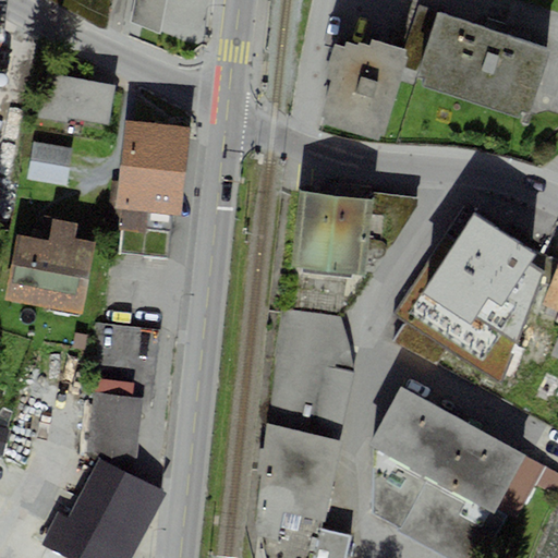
[(160,33),(166,0),(134,0),(130,23),(160,33)]
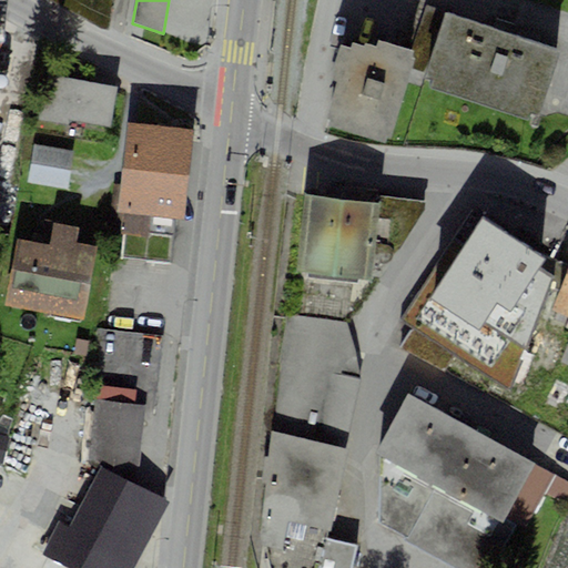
[(425,73),(446,13),(426,6),(411,51),(416,52),(412,68),(425,73)]
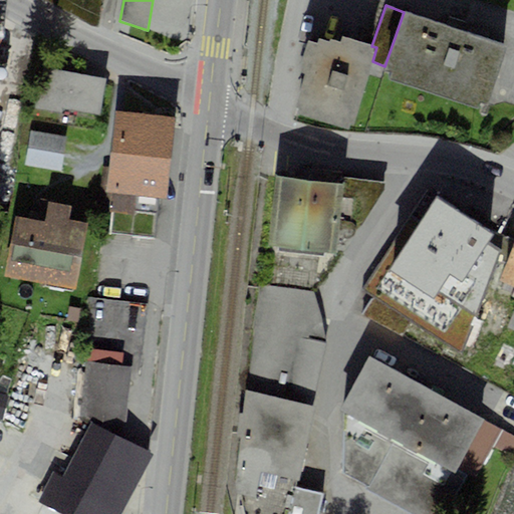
[(507,46),(404,12),(384,66),(382,71),(393,75),(391,81),(478,110),(480,103),(487,106),(507,46)]
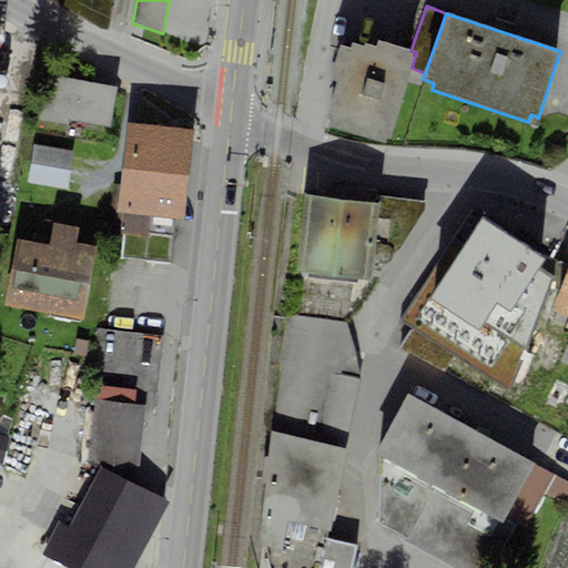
[(411,51),(378,41),(377,47),(365,43),(364,48),(352,43),(350,49),(341,47),(331,78),(338,80),(326,120),(330,121),(327,128),(384,144),(386,139),(389,140),(412,68),(416,52),(411,51)]
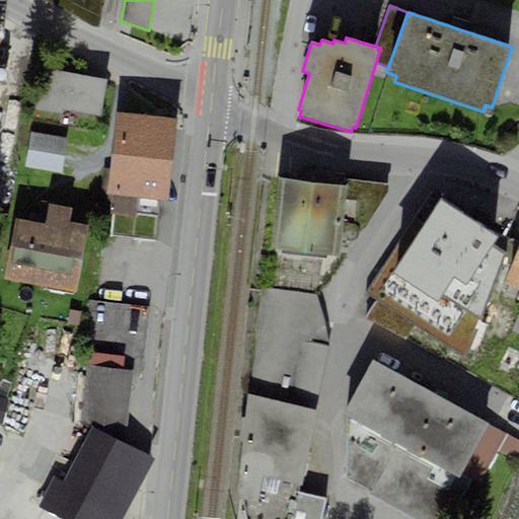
[(65,112),(101,117),(106,80),(42,69),(35,106),(34,109),(65,114),(65,112)]
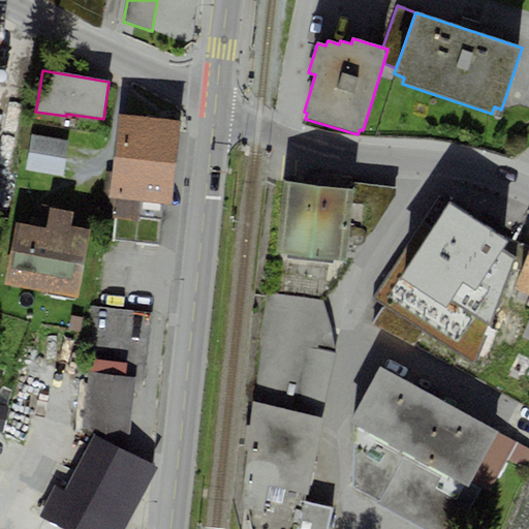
[(169,206),(179,121),(119,114),(110,198),(117,199),(141,203),(169,206)]
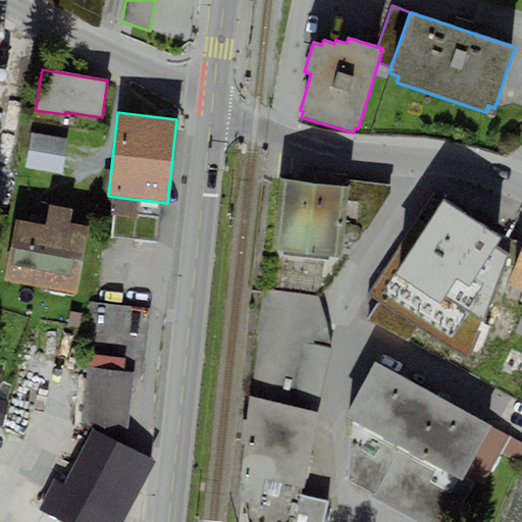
[(68,140),(31,133),(23,168),(61,175),(68,140)]
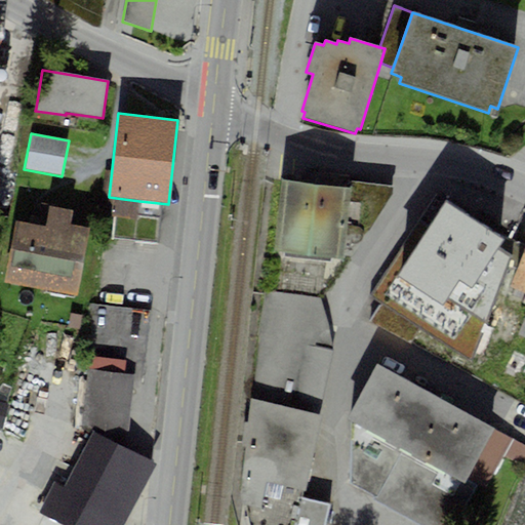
[(344,259),(351,189),(281,183),(274,252),(344,259)]
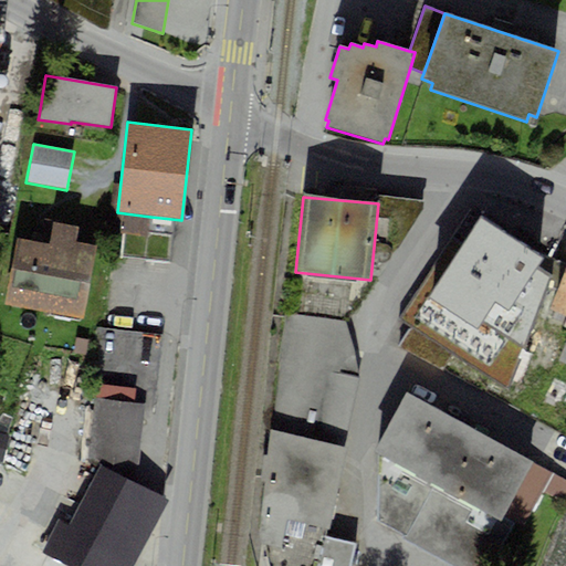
[(150,217),(125,213),(123,233),(148,237),(150,217)]
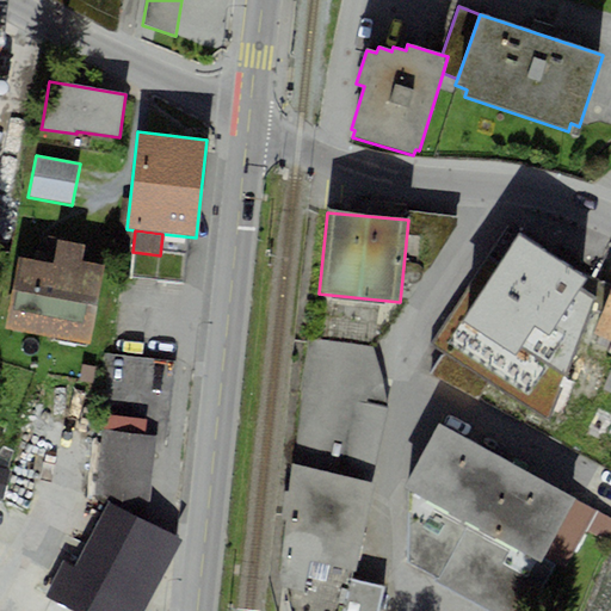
[(566,376),(594,300),(579,288),(587,281),(519,235),(462,322),(514,357),(520,350),(562,375),(566,376)]
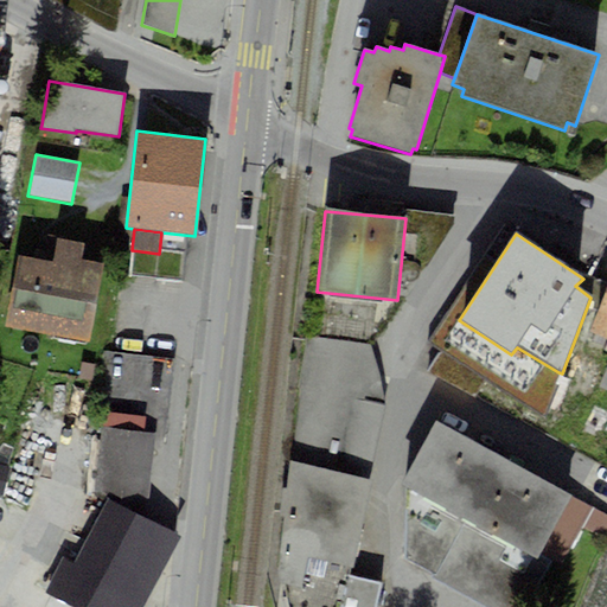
[(88,343),(102,270),(103,263),(82,259),(84,242),(57,238),(53,261),(18,255),(4,327),(88,343)]
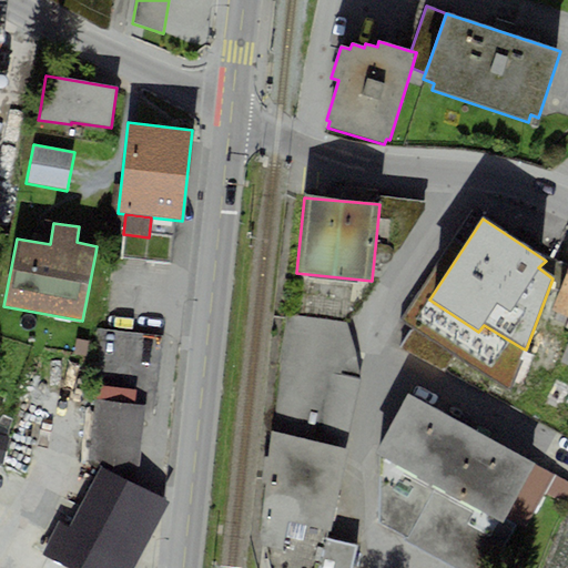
[(567,270),(553,312),(567,316),(567,270)]
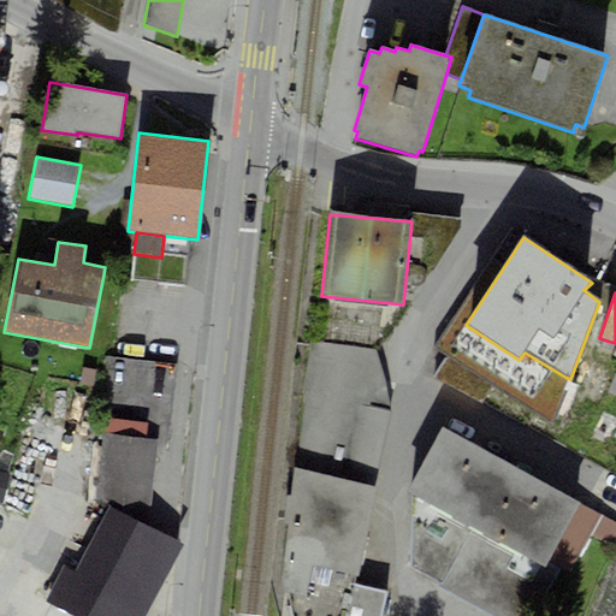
[(392,413),(377,355),(375,350),(314,339),(303,403),(308,403),(295,468),(377,489),(392,413)]
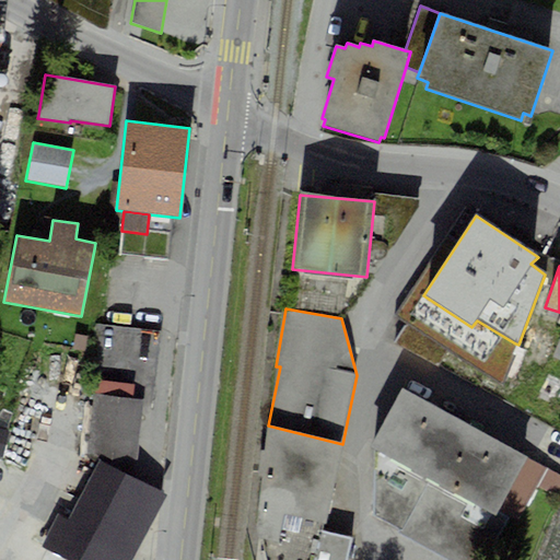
[(100,396),(132,399),(135,385),(101,382),(100,396)]
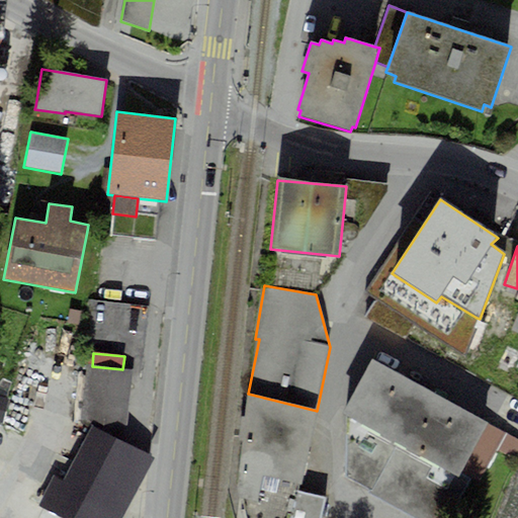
[(490,424),(372,359),(343,414),(347,416),(344,479),(416,517),(448,517),(471,479),(461,472),(490,424)]
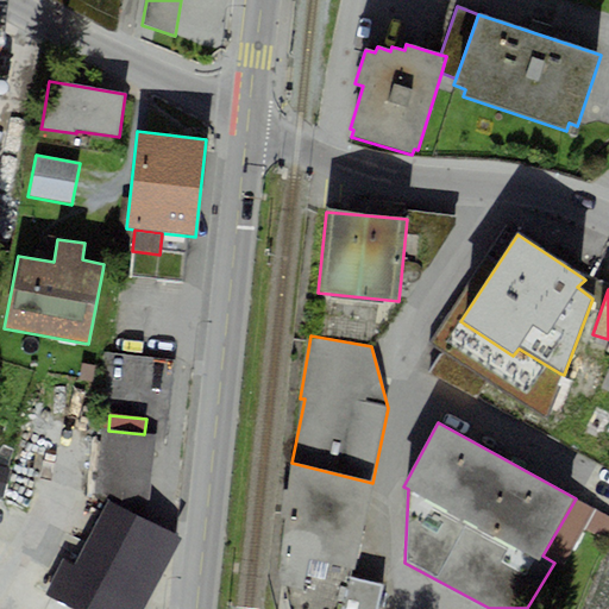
[(108,431),(102,429),(95,498),(110,500),(146,520),(156,435),(144,434),(108,431)]
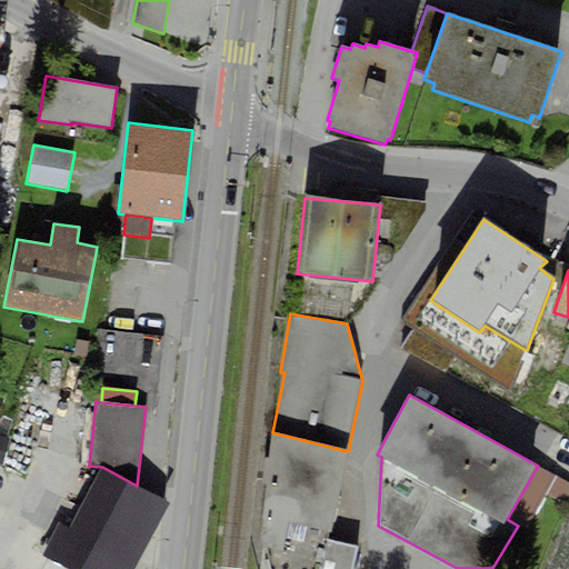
[(351,568),(357,547),(328,540),(348,451),(272,432),(261,535),(272,568),(351,568)]
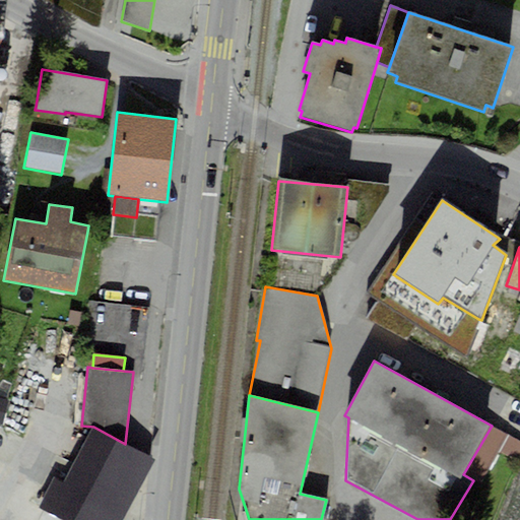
[(508,436),(492,426),(463,474),(473,480),(479,484),(499,452),(508,436)]
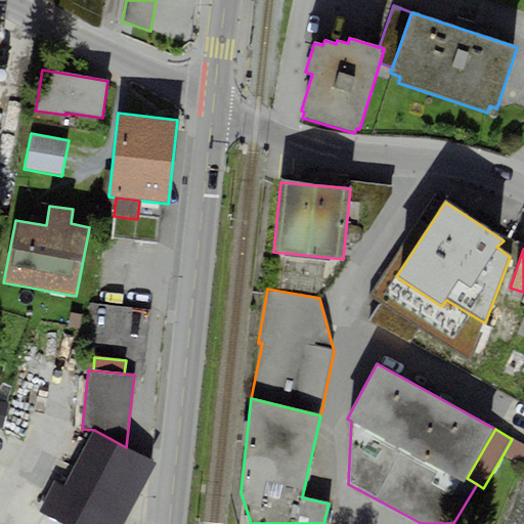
[(63,523),(123,523),(157,464),(126,447),(94,430),(62,487),(53,483),(39,511),(47,515),(63,523)]
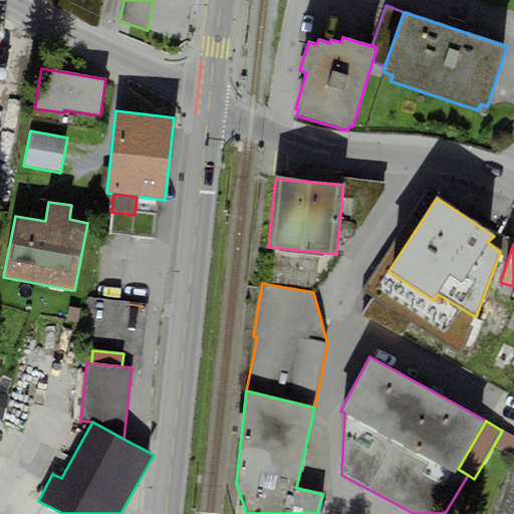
[(513,452),(513,437),(502,431),(493,447),(511,458),(513,452)]
